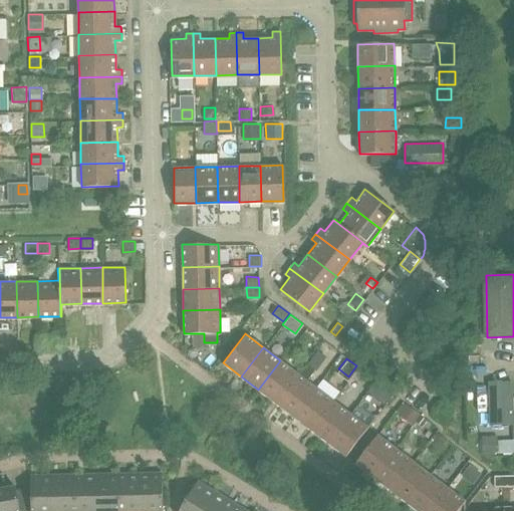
[(258,390),(276,403),(298,373),(280,360),(258,390)]
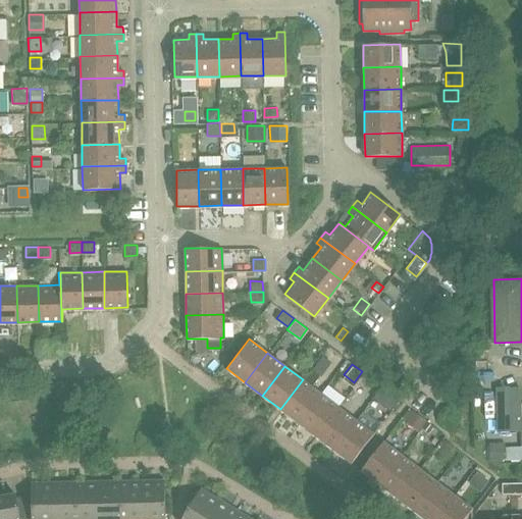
[(312,368),(303,379),(280,409),(298,422),(320,393),(311,385),(320,374),(312,368)]
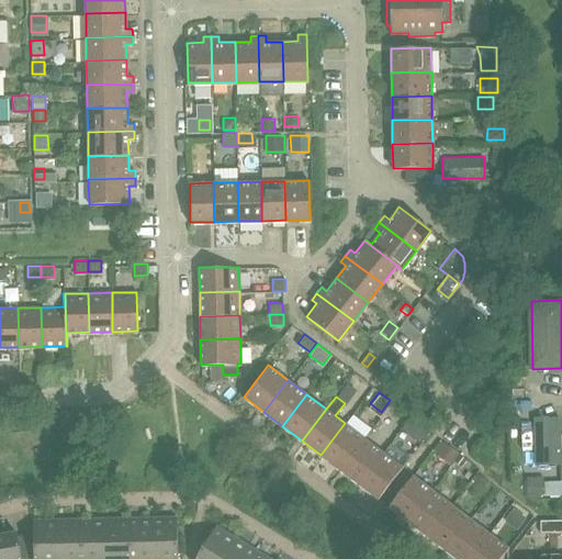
[(411,415),(402,428),(419,442),(429,429),(411,415)]
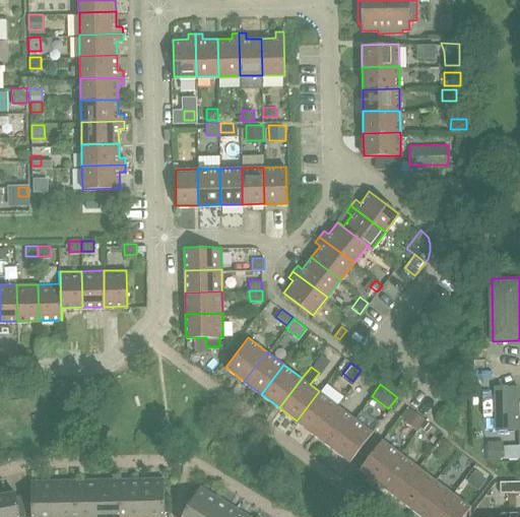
[(519,418),(519,385),(497,385),(498,430),(509,430),(508,419),(519,418)]
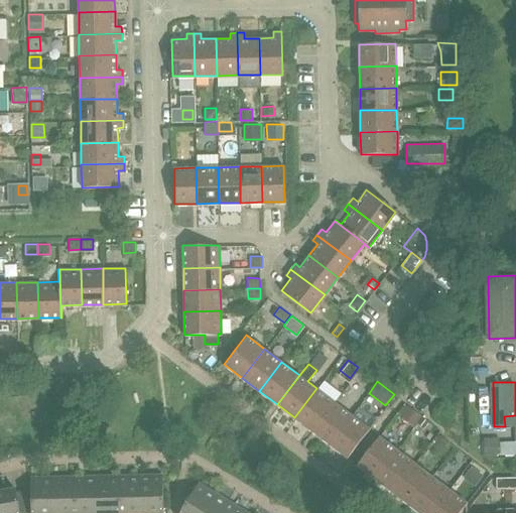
[(294,417),(311,430),(334,401),(316,388),(294,417)]
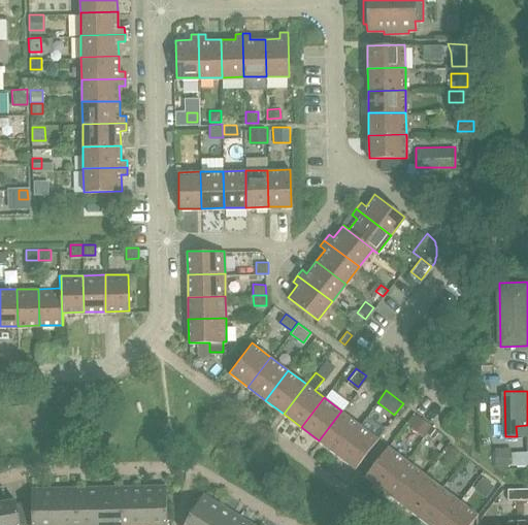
[(319,440),(336,455),(359,424),(341,411),(319,440)]
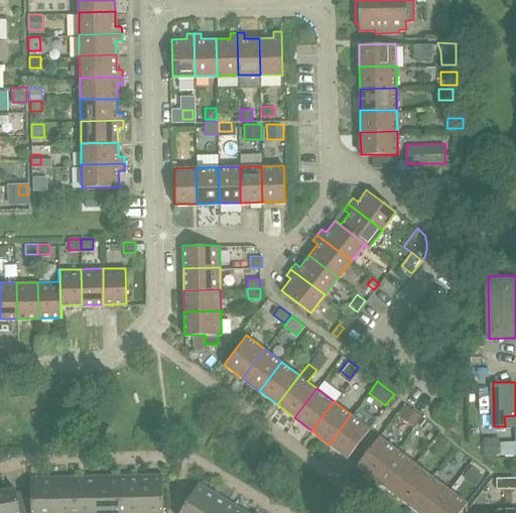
[(414,423),(419,415),(411,409),(411,408),(404,403),(398,411),(414,423)]
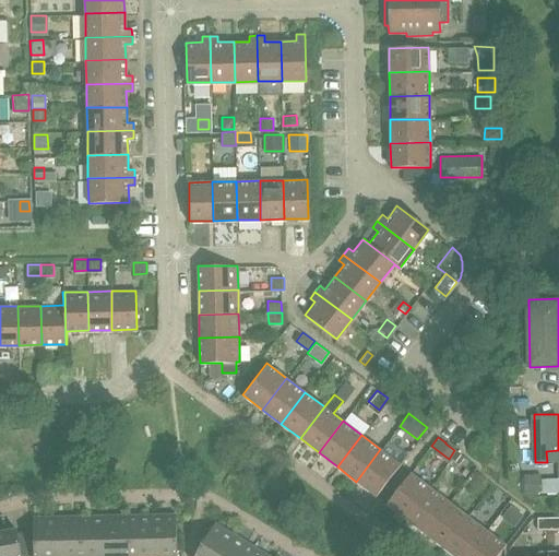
[(376,496),(400,464),(380,449),(356,482),(376,496)]
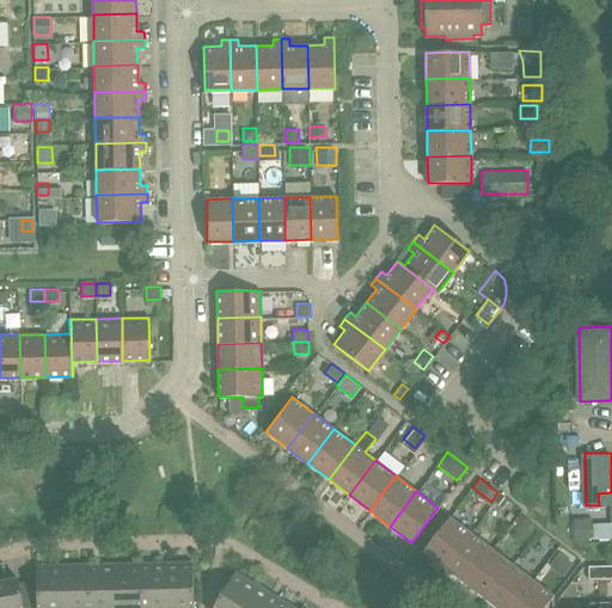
[(507,498),(499,492),(493,501),(502,507),(507,498)]
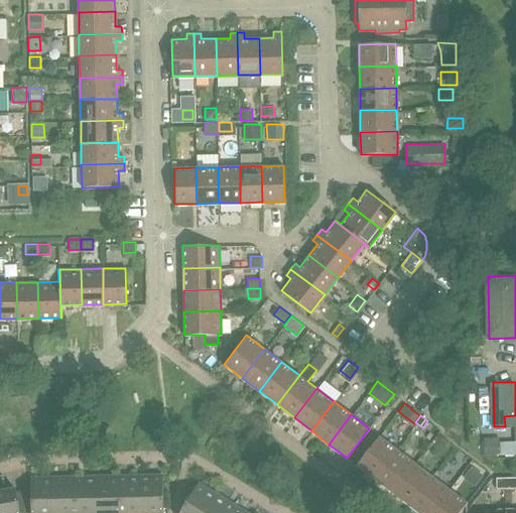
[(379,435),(357,465),(376,480),(398,451),(379,435)]
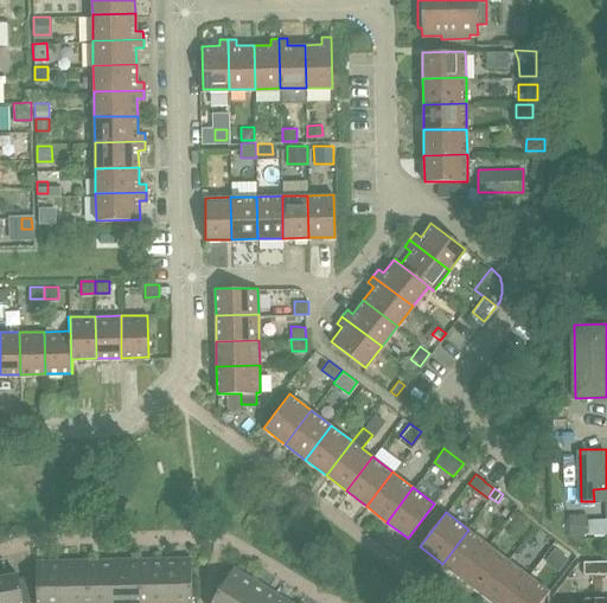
[(568,512),(568,536),(585,534),(585,532),(587,531),(587,512),(568,512)]
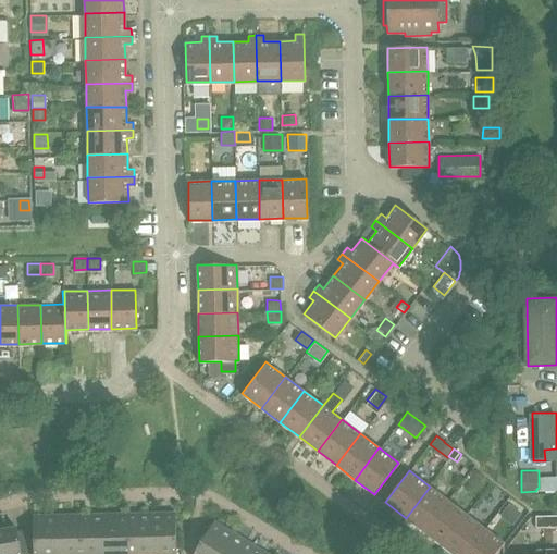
[(406,518),(407,518),(424,532),(448,501),(430,487),(406,518)]
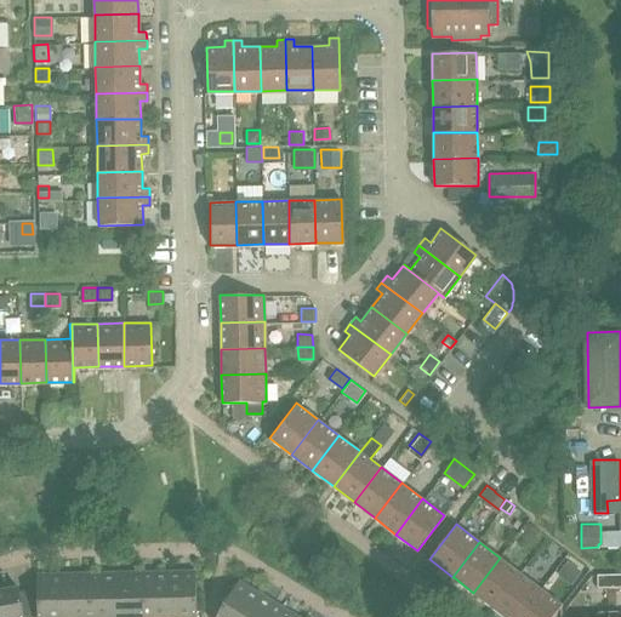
[(473,593),(496,610),(523,575),(500,558),(473,593)]
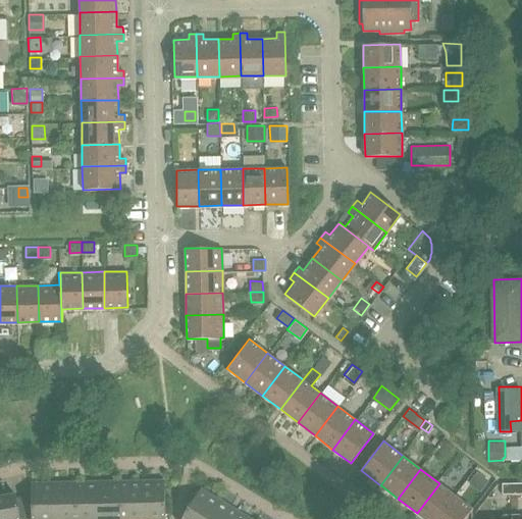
[(164,518),(163,479),(141,480),(141,518),(164,518)]
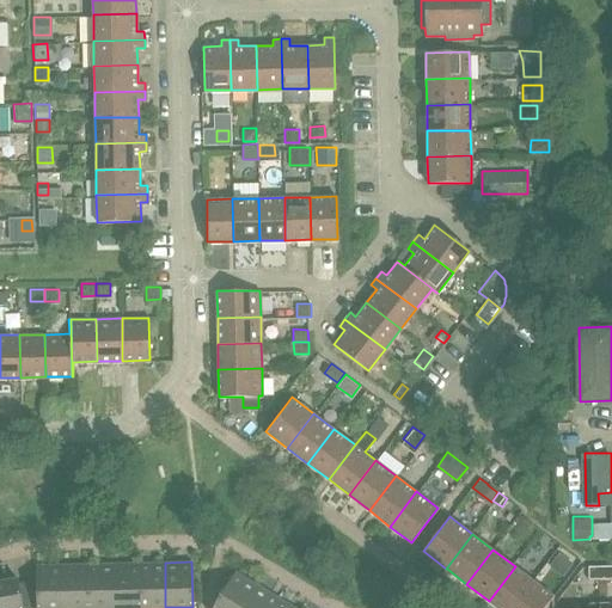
[(114,607),(114,563),(87,564),(87,607),(114,607)]
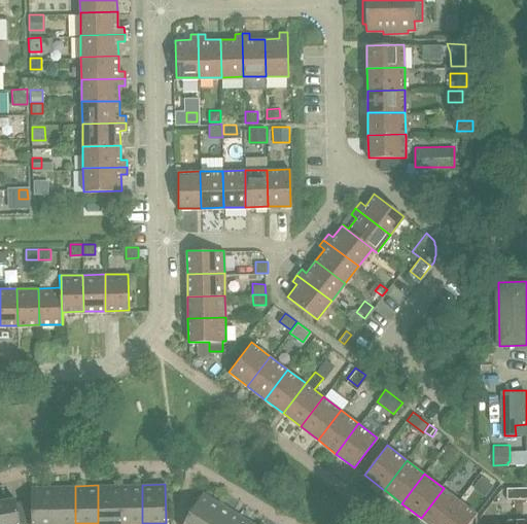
[(120,523),(119,485),(98,485),(98,523),(120,523)]
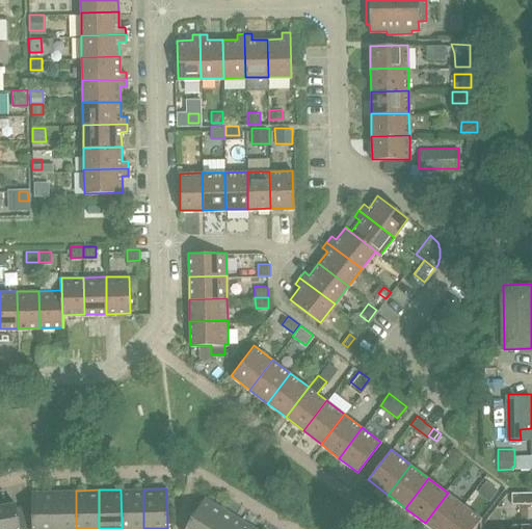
[(143,528),(143,490),(121,490),(122,528),(143,528)]
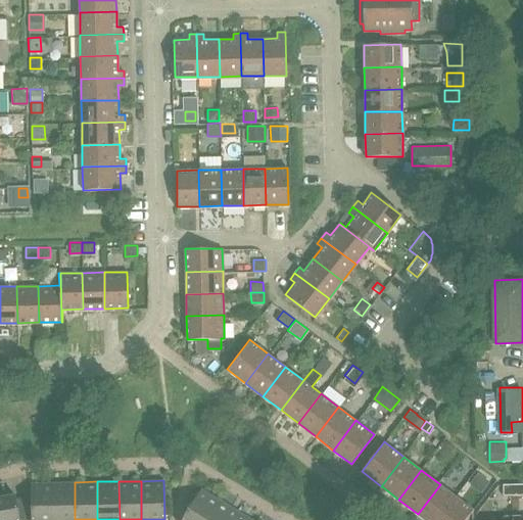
[(31,483),(31,494),(31,519),(53,519),(53,482),(31,483)]
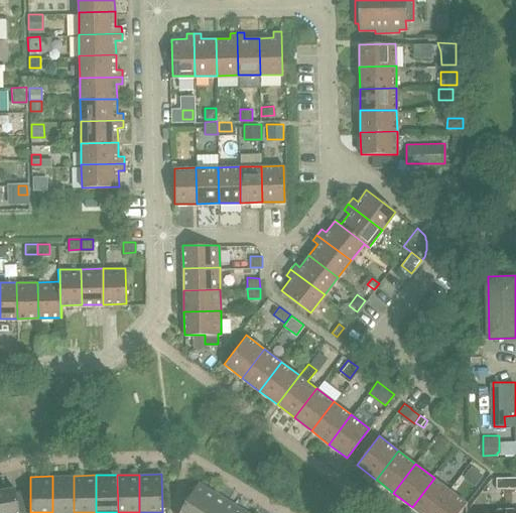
[(52,476),(52,512),(74,512),(74,476),(52,476)]
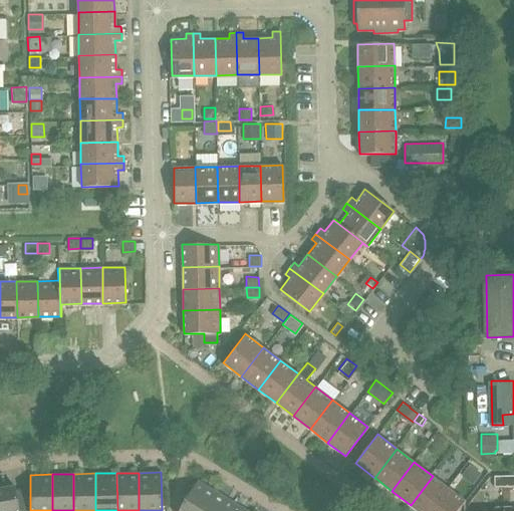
[(502,474),(493,474),(494,485),(502,485),(502,474)]
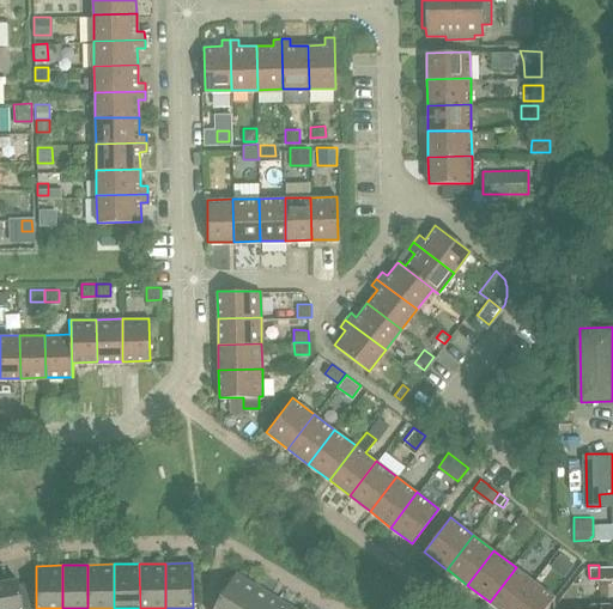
[(610,565),(599,565),(599,578),(610,578),(610,565)]
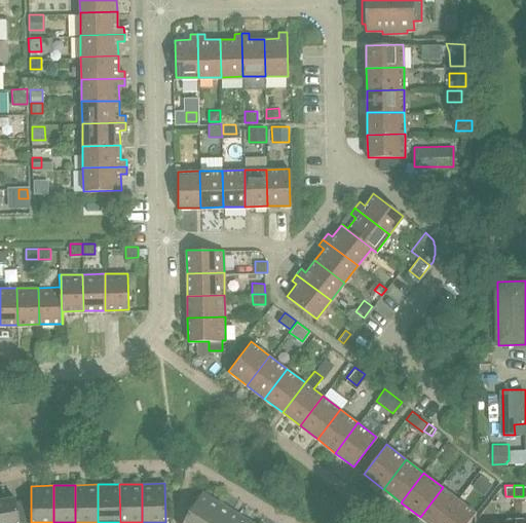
[(440,522),(458,499),(443,487),(420,517),(427,522),(440,522)]
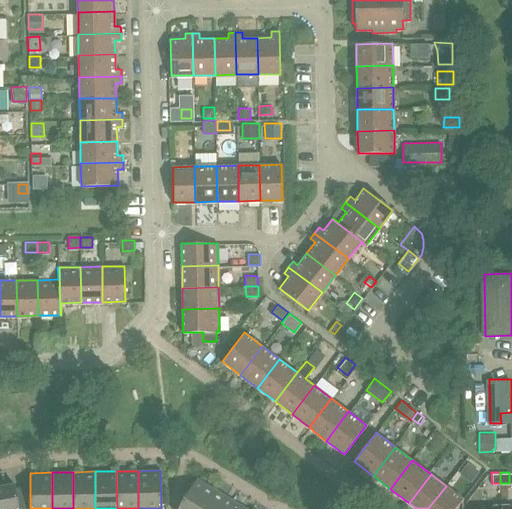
[(176,508),(202,508),(215,489),(196,477),(176,508)]
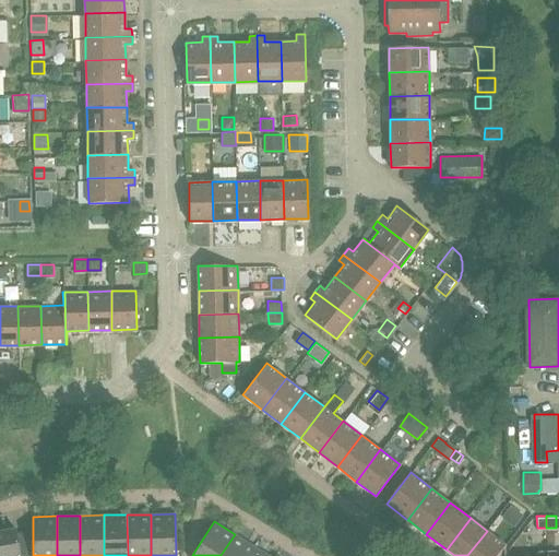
[(33,555),(33,529),(16,532),(16,528),(0,531),(0,555),(33,555)]
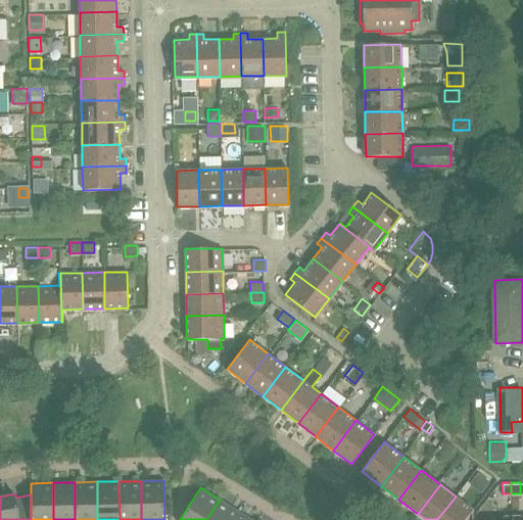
[(464,519),(473,510),(456,497),(437,519),(464,519)]
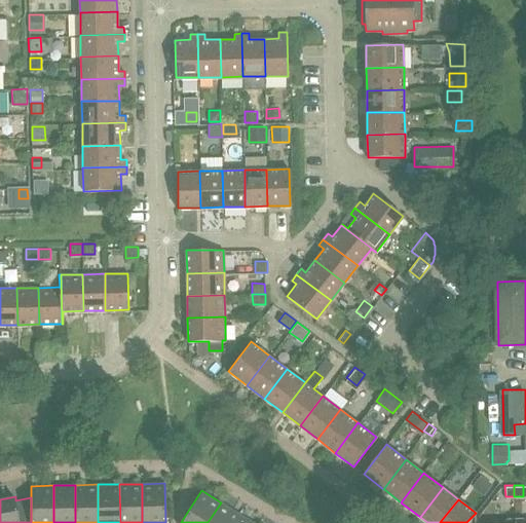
[(208,522),(234,522),(240,514),(221,502),(208,522)]
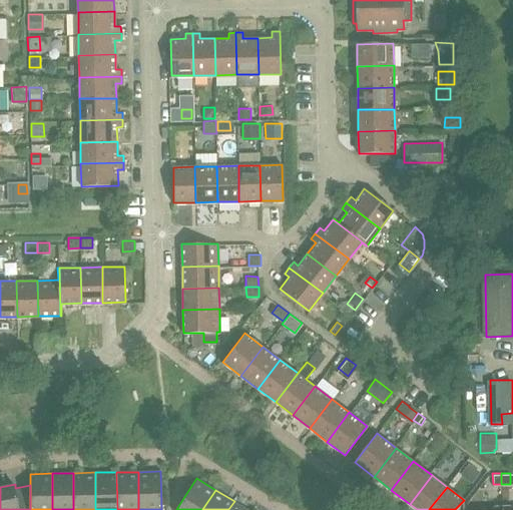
[(228,509),(248,509),(234,501),(228,509)]
